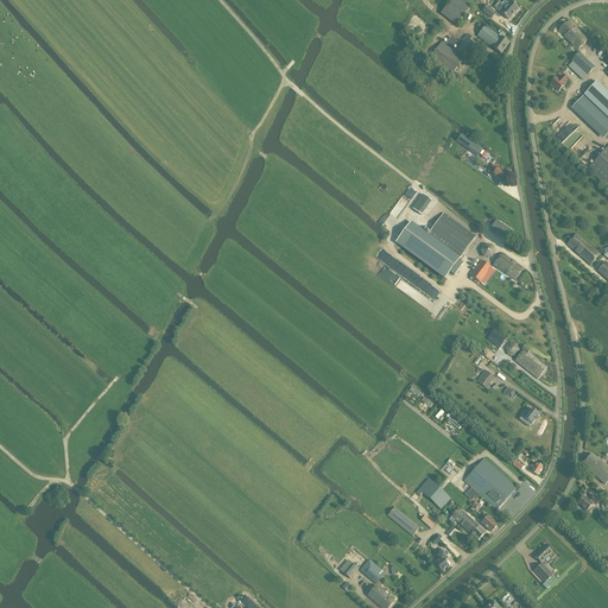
[(458,25),(470,8),(460,0),(451,0),(442,12),(458,25)]
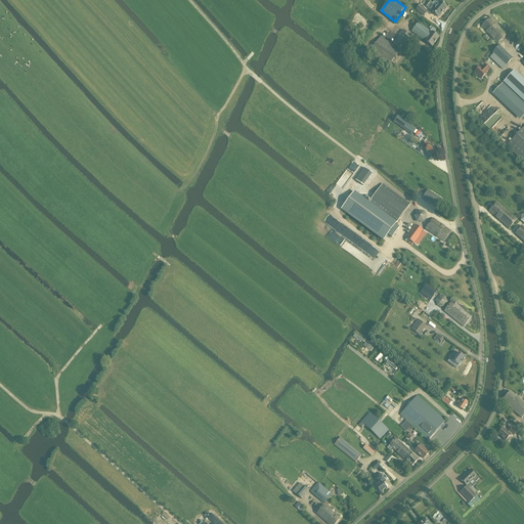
[(433,6),(430,9),(432,11),(432,12),(438,17),(441,13),(443,11),(446,7),(440,2),(435,7),(433,6)]
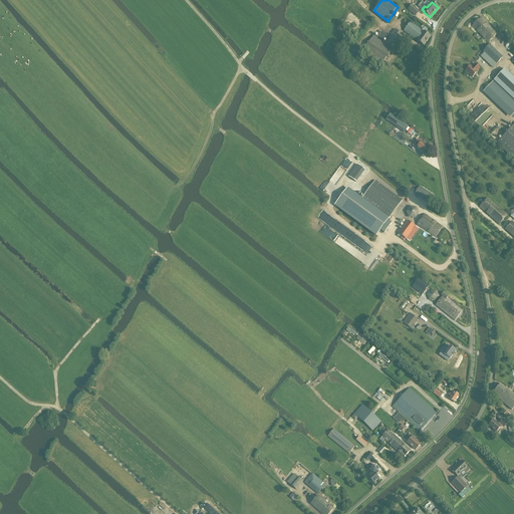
[(412,5),(409,10),(416,16),(419,12),(412,5)]
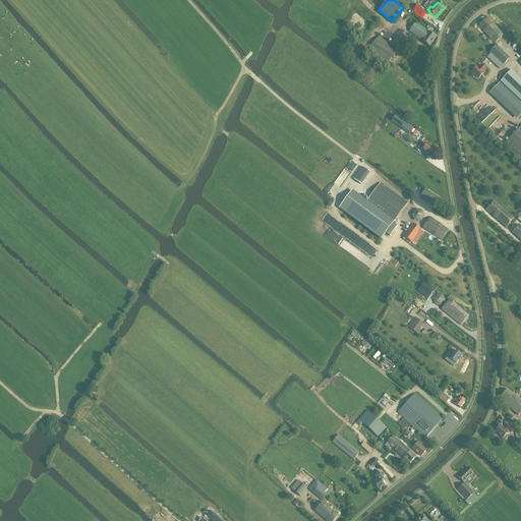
[(478,26),(481,29),(495,43),(504,35),(487,18),(478,26)]
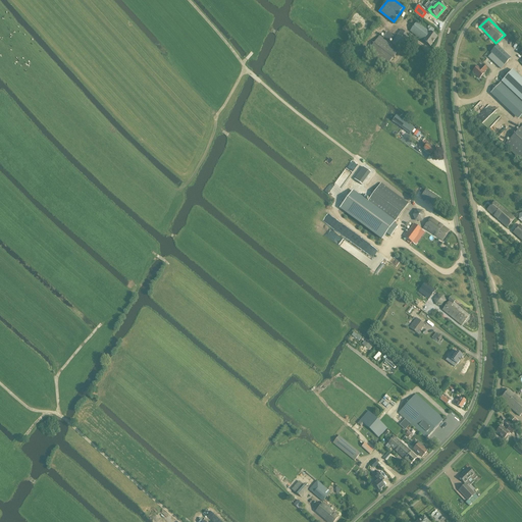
[(417,22),(410,32),(423,42),(430,47),(437,37),(431,33),(434,30),(429,25),(427,28),(428,29),(428,30),(429,30),(428,32),(417,22)]
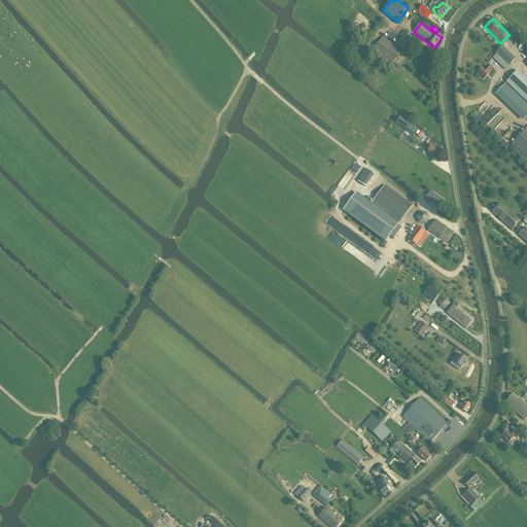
[(413,36),(405,30),(395,43),(395,44),(395,45),(383,36),(371,53),(386,64),(390,67),(413,36)]
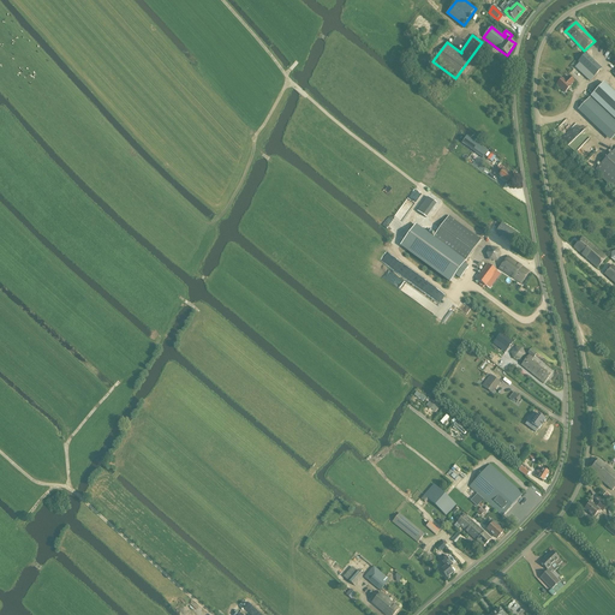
[(575,69),(590,82),(602,69),(586,54),(578,63),(579,64),(575,69)]
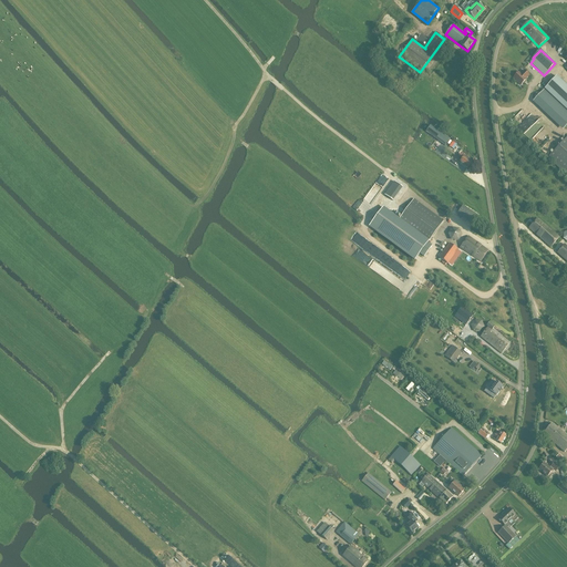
[(518,73),(513,79),(521,85),(526,80),(525,80),(527,78),(529,75),(524,71),(521,74),(518,73)]
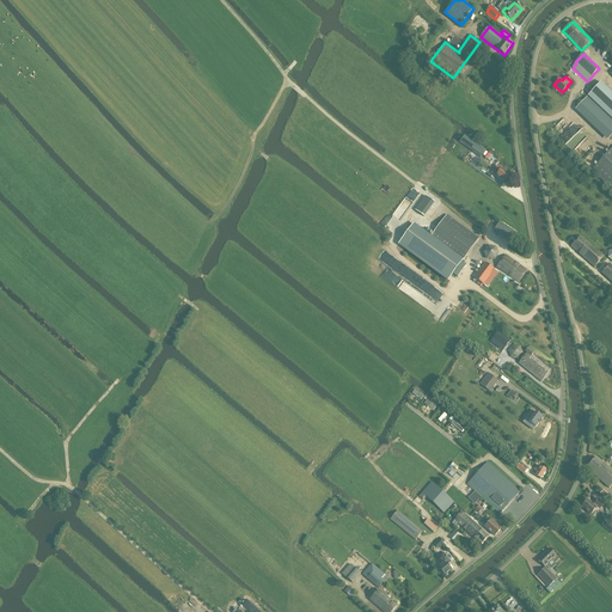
[(611,93),(601,84),(599,86),(588,96),(585,101),(611,127),(611,93)]
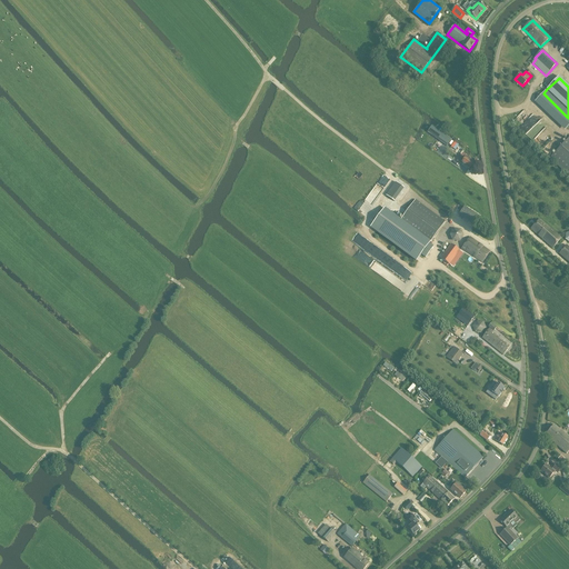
[(568,126),(568,118),(543,93),(537,100),(567,129),(568,126)]
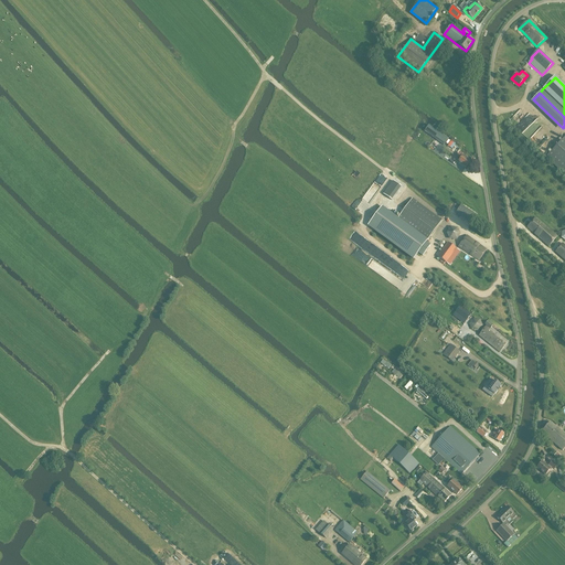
[(448,139),(429,126),(424,131),(444,146),(448,139)]
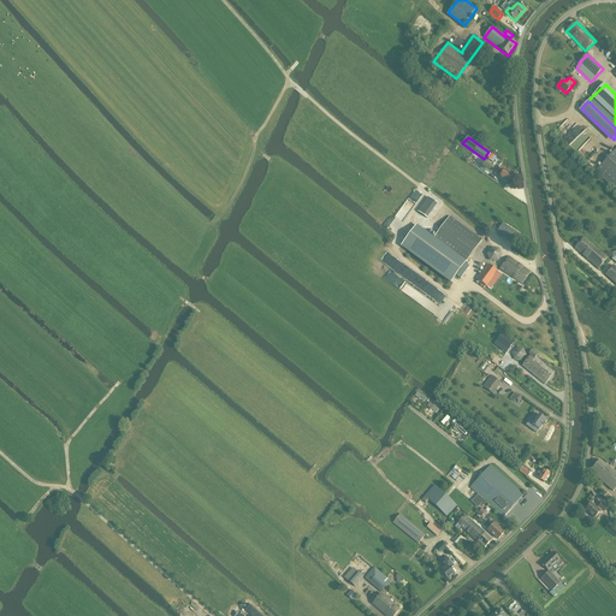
[(615,150),(597,172),(615,190),(615,150)]
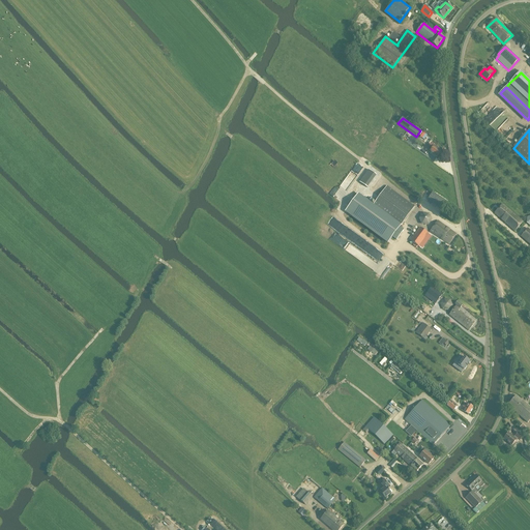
[(430,152),(437,157),(441,151),(431,144),(429,146),(432,149),(430,152)]
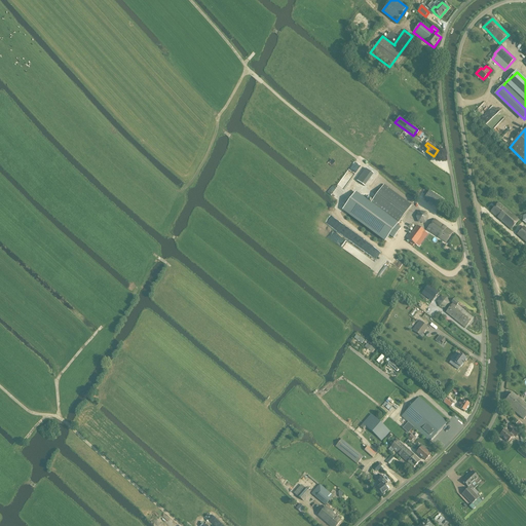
[(383,185),(371,202),(399,223),(411,205),(383,185)]
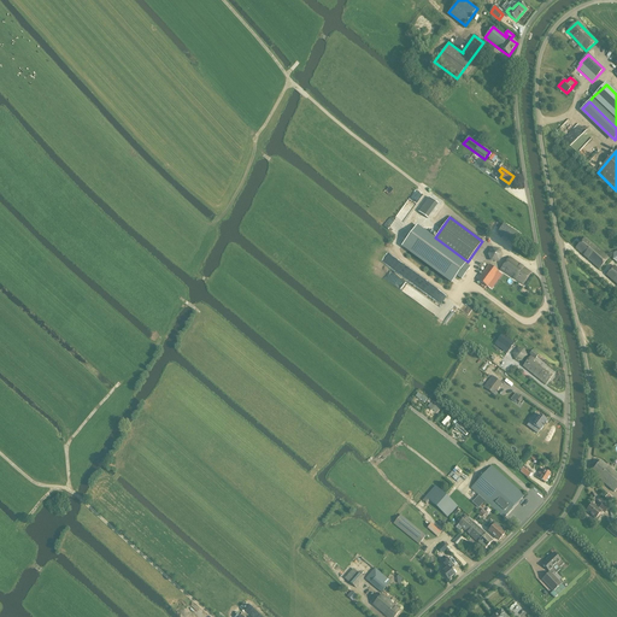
[(513,244),(519,234),(504,224),(498,233),(513,244)]
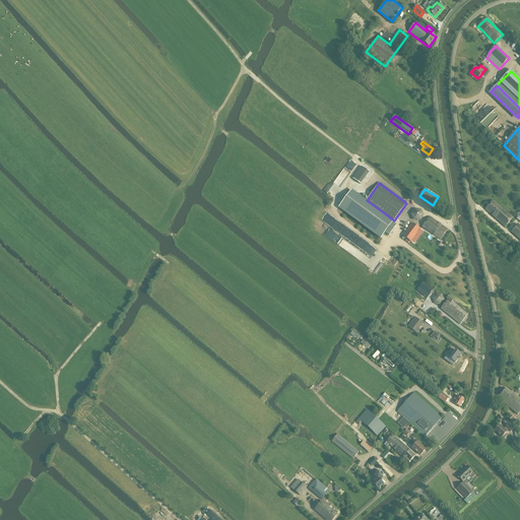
[(394,221),(351,190),(338,208),(340,210),(379,238),(380,240),(385,233),(389,236),(396,225),(392,222),(394,221)]
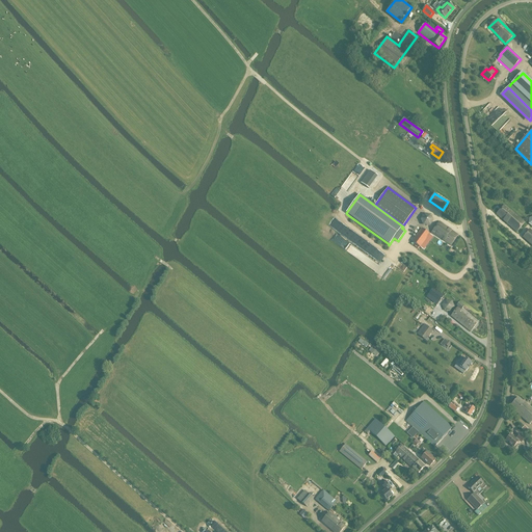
[(505,206),(497,214),(503,220),(503,221),(506,223),(516,232),(525,222),(505,206)]
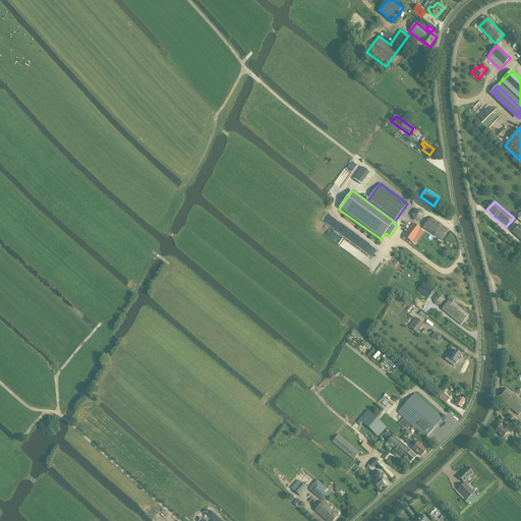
[(442,241),(449,230),(430,217),(422,228),(442,241)]
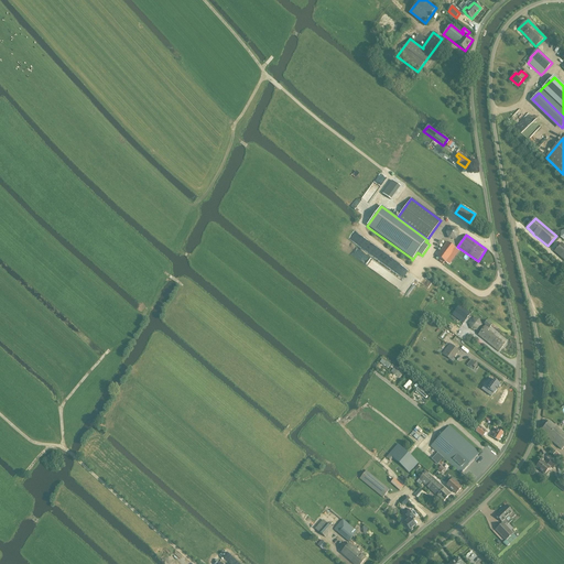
[(436,257),(445,263),(451,257),(456,249),(446,242),(443,248),(436,257)]
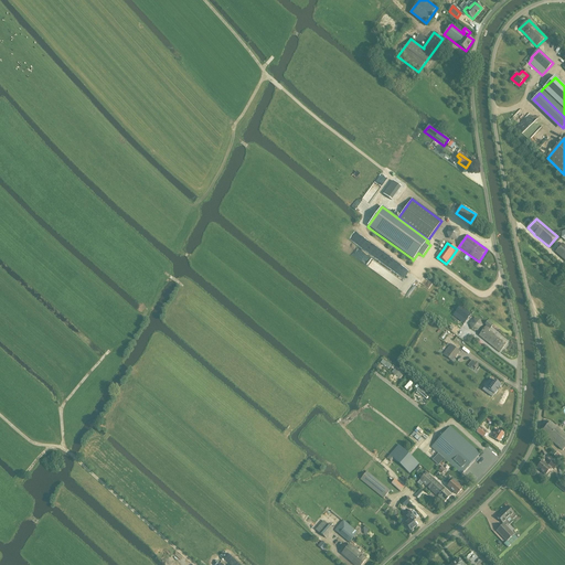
[(564,260),(564,246),(563,244),(555,252),(564,260)]
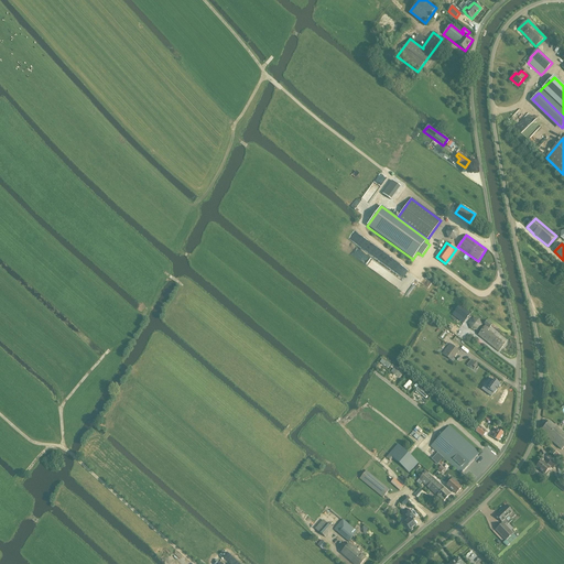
[(461,306),(453,315),(463,323),(470,314),(461,306)]
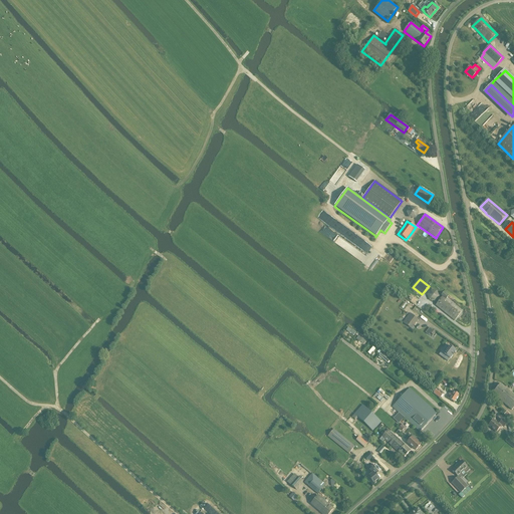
[(431,290),(428,295),(430,300),(435,301),(439,296),(437,291),(431,290)]
